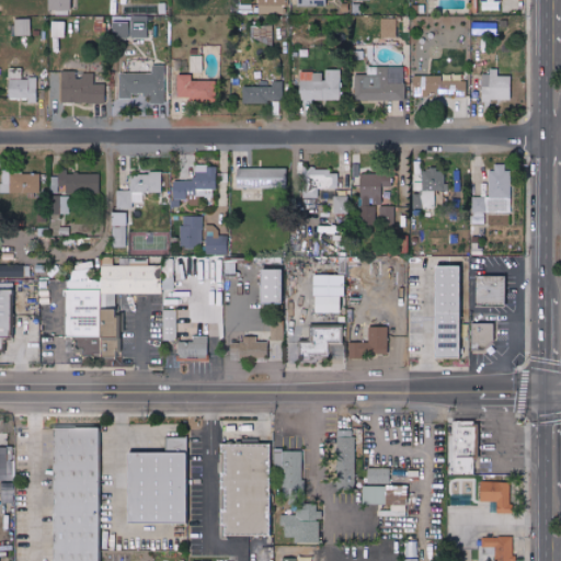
[(49,0),(49,10),(72,11),(72,0),(49,0)]
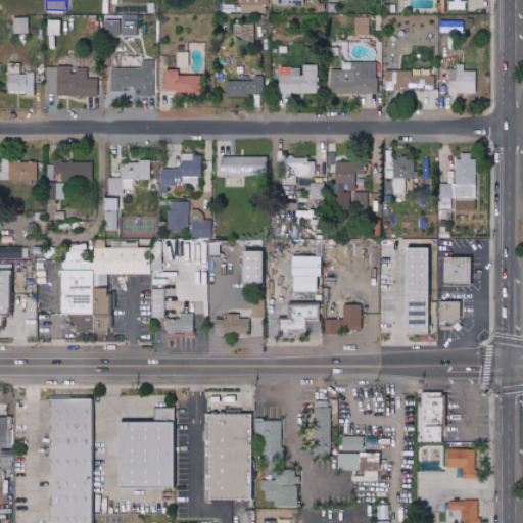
[(267,0),(241,0),(241,13),(267,13),(267,0)]
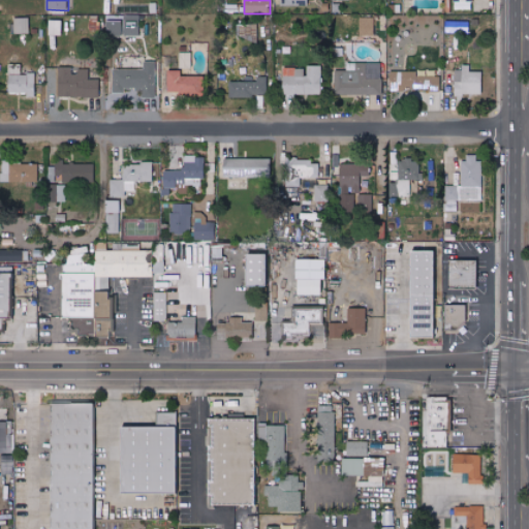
[(334,35),(361,34),(360,16),(334,17),(334,35)]
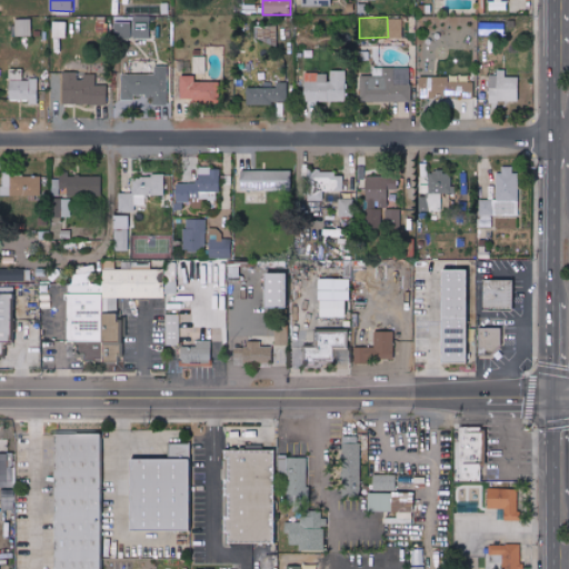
[(31,19),(16,19),(17,36),(32,36),(31,19)]
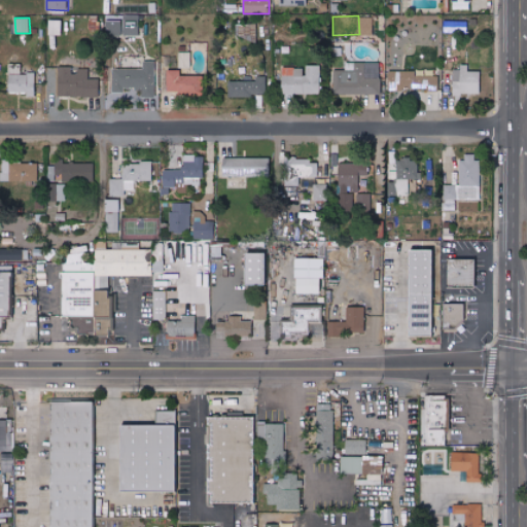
[(374,35),(374,18),(359,18),(360,35),(374,35)]
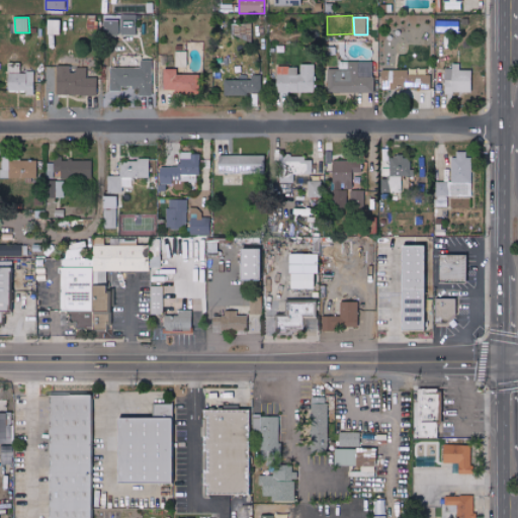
[(48,33),(68,34),(68,20),(49,19),(48,33)]
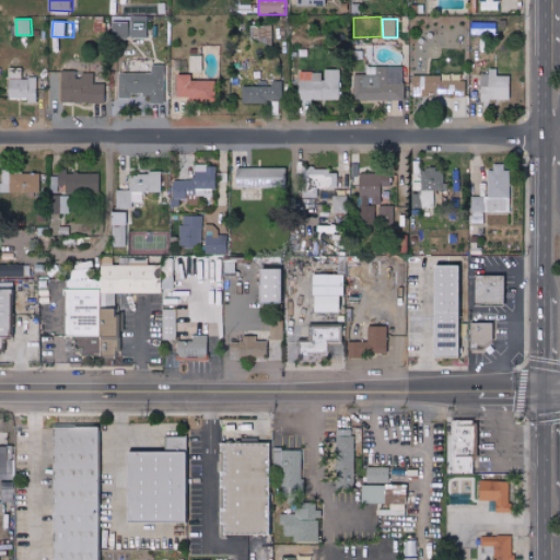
[(131,21),(114,21),(113,35),(130,36),(131,21)]
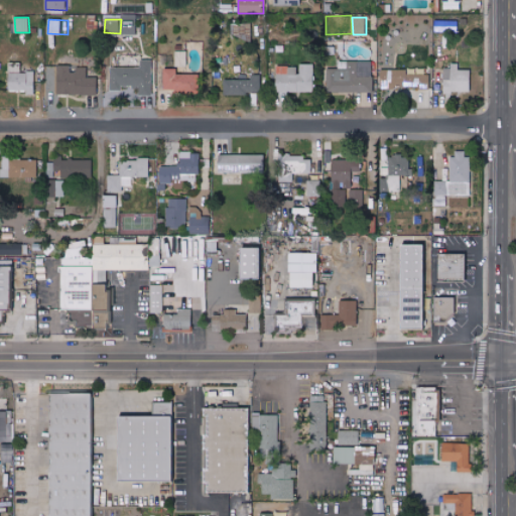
[(122,34),(136,34),(136,20),(122,20),(122,34)]
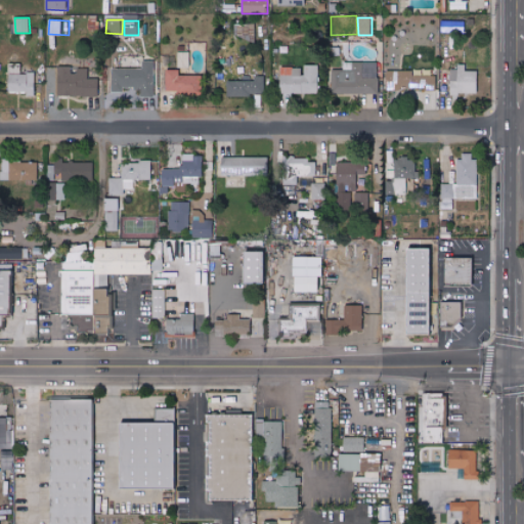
[(466,33),(466,20),(441,20),(441,33),(466,33)]
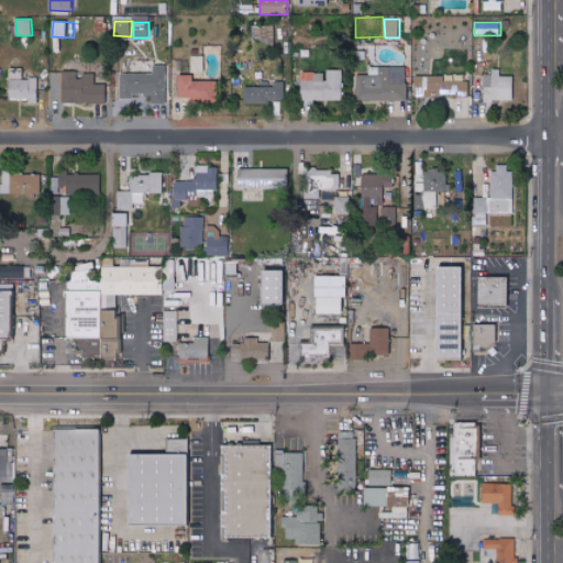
[(275,44),(274,25),(253,26),(254,44),(275,44)]
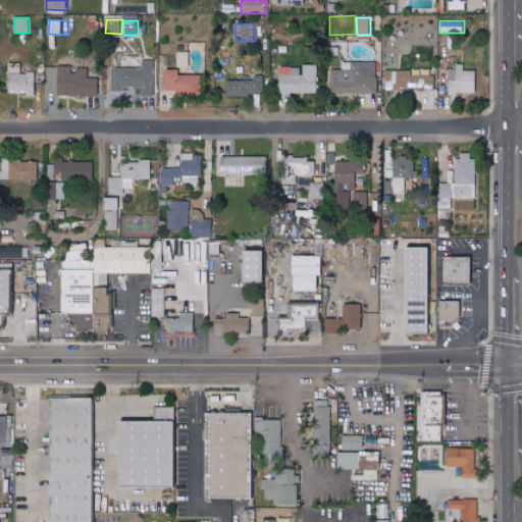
[(177,67),(190,67),(190,51),(177,52),(177,67)]
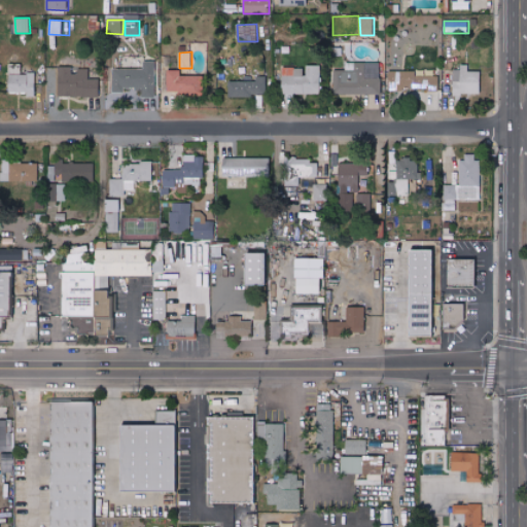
[(156,61),(144,61),(144,69),(113,68),(113,92),(127,93),(127,90),(143,90),(143,97),(155,98),(156,61)]
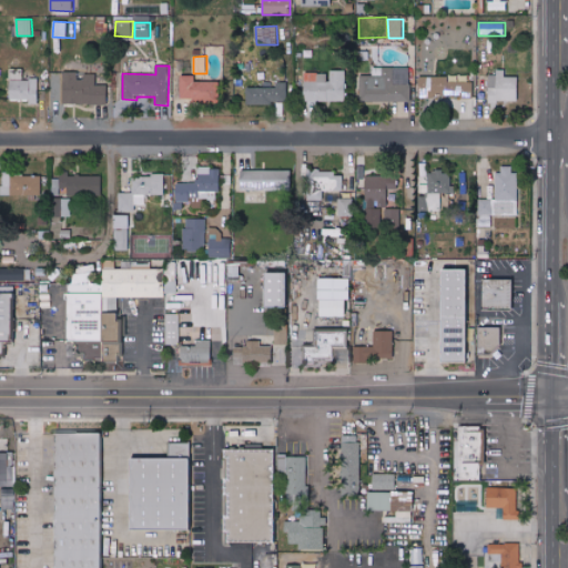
[(411,68),(373,67),(373,75),(359,75),(359,101),(411,101),(411,68)]
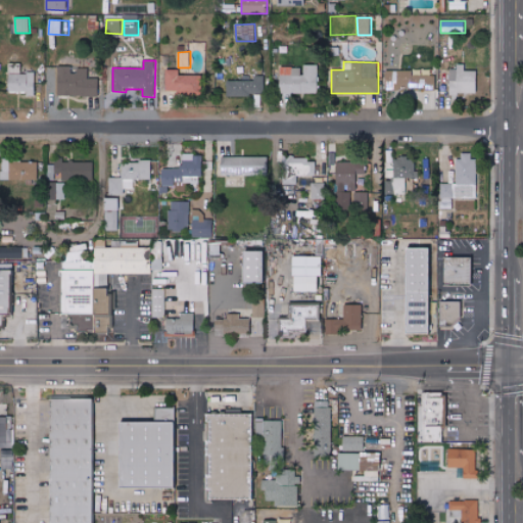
[(35,73),(21,74),(20,64),(8,64),(9,94),(36,93),(35,73)]
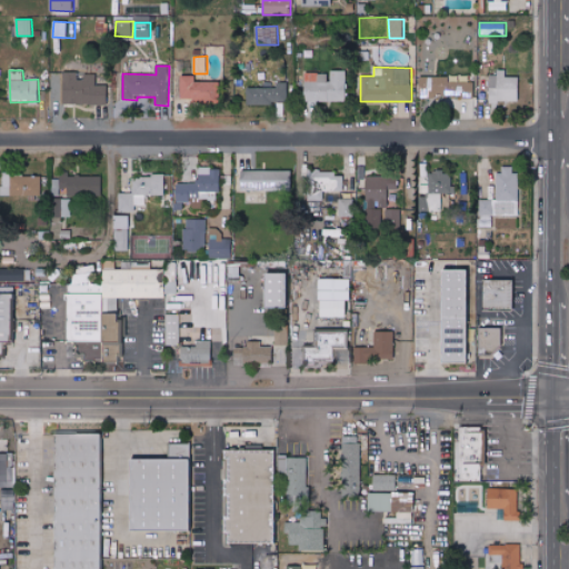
[(347,101),(346,70),(330,71),(330,73),(305,73),(306,101),(347,101)]
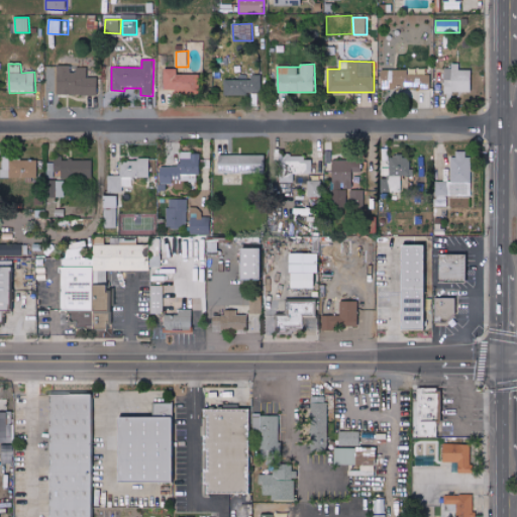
[(98,77),(88,77),(88,68),(74,67),(74,66),(59,66),(58,94),(98,95),(98,77)]
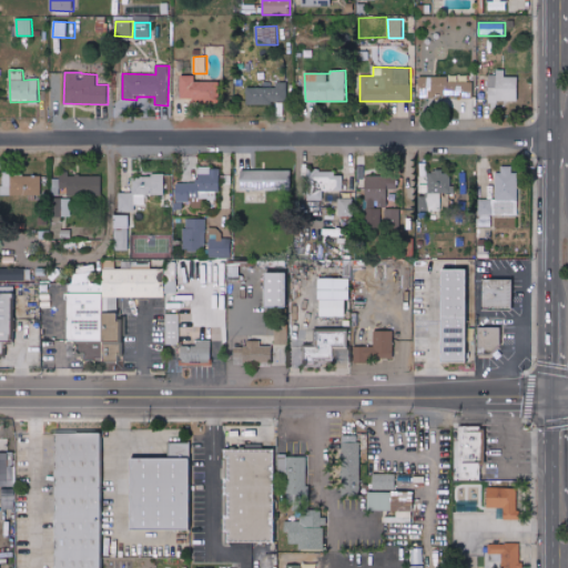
[(518,101),(518,77),(506,77),(506,72),(489,72),(488,101),(518,101)]
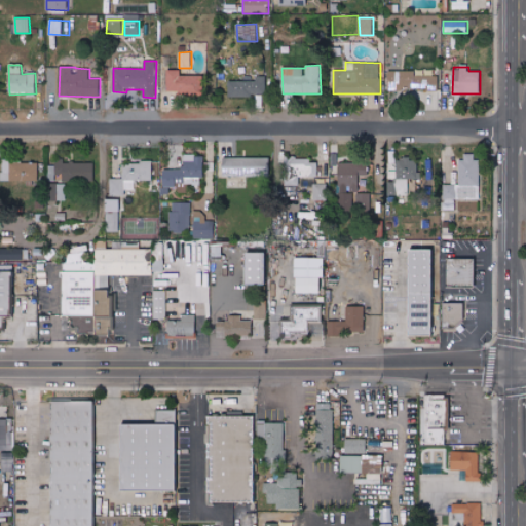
[(203,75),(181,75),(181,70),(167,70),(167,94),(203,94),(203,75)]
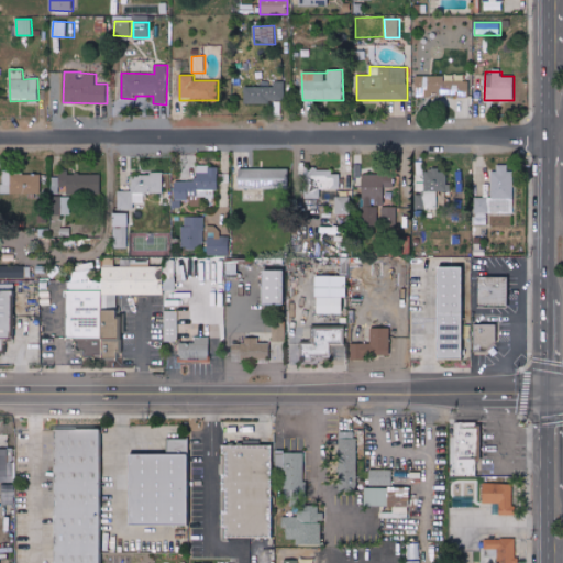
[(470,81),(445,81),(445,76),(417,76),(417,96),(470,96),(470,81)]
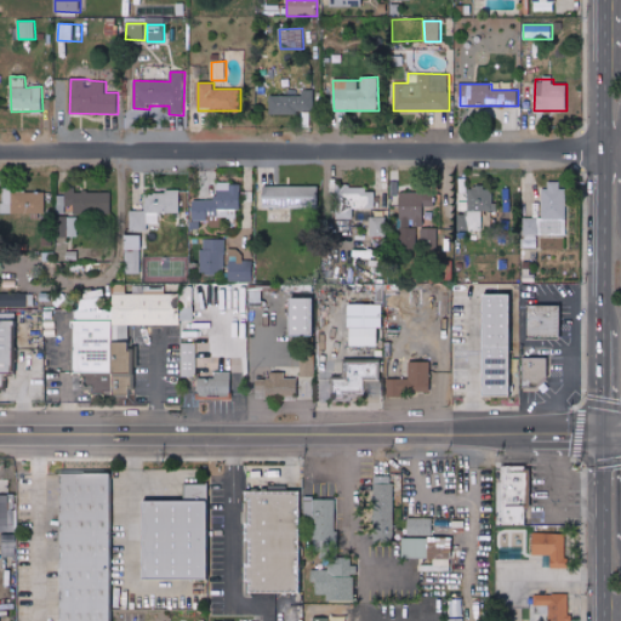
[(271,96),(271,113),(314,113),(314,89),(302,90),(302,96),(271,96)]
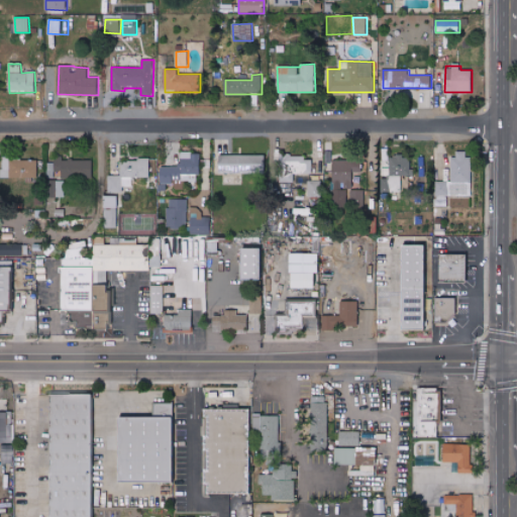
[(161,166),(161,184),(173,184),(173,179),(199,181),(201,152),(181,151),(180,167),(161,166)]
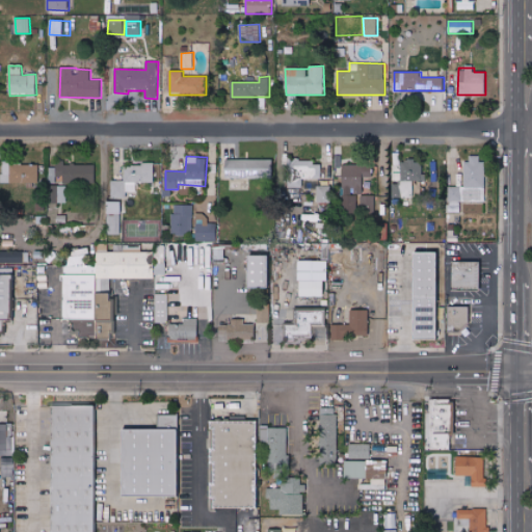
[(485,201),(485,158),(464,158),(464,186),(449,187),(449,202),(485,201)]
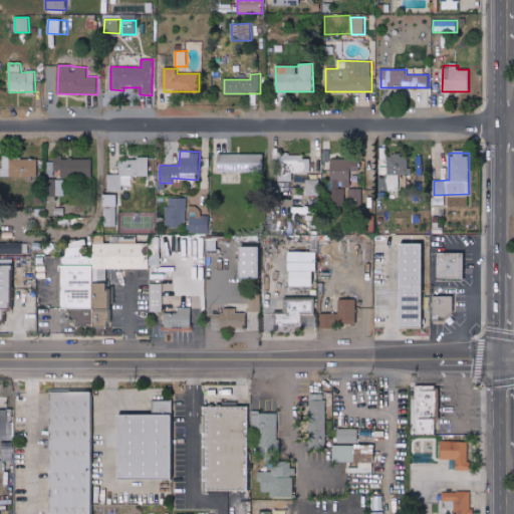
[(263,154),(219,154),(219,172),(263,172),(263,154)]
